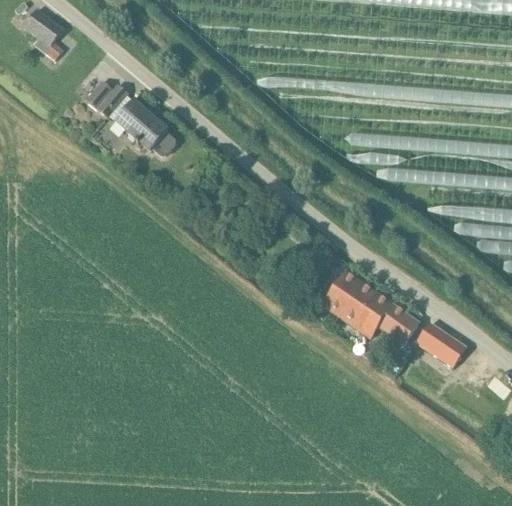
[(54,60),(63,50),(54,42),(64,30),(50,18),(37,7),(23,25),(38,38),(34,43),(54,60)]
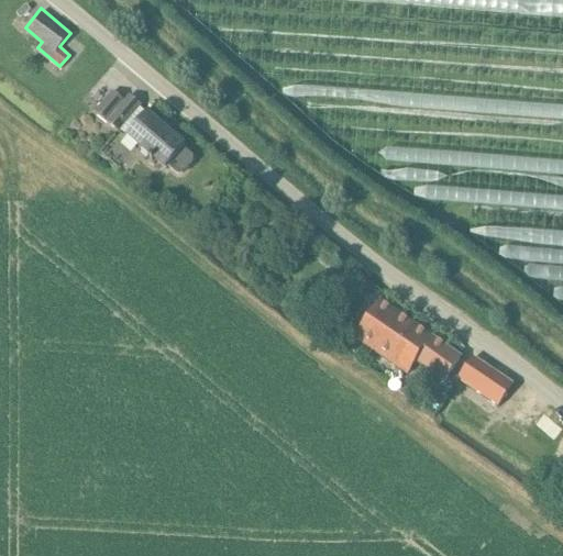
[(124,97),(112,88),(95,109),(118,131),(120,129),(125,132),(164,166),(167,163),(177,170),(181,170),(191,158),(190,154),(181,146),(185,142),(139,103),(141,101),(129,91),(124,97)]
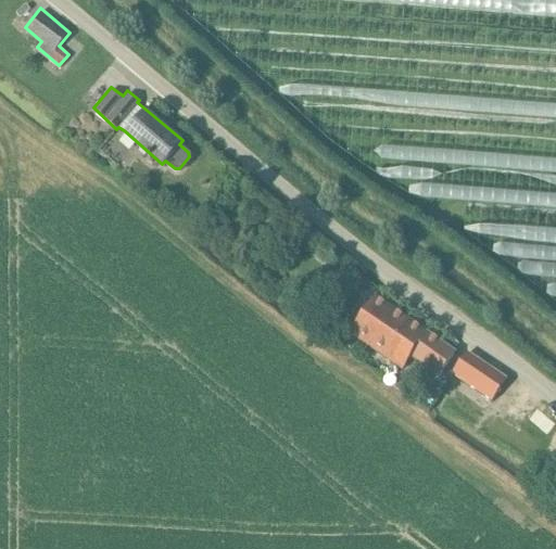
[(363,273),(357,280),(364,285),(369,279),(363,273)]
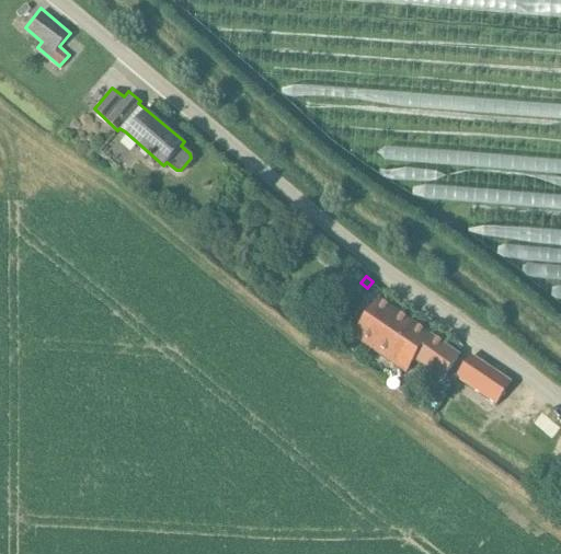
[(444,379),(460,355),(378,298),(353,333),(405,369),(413,358),(444,379)]
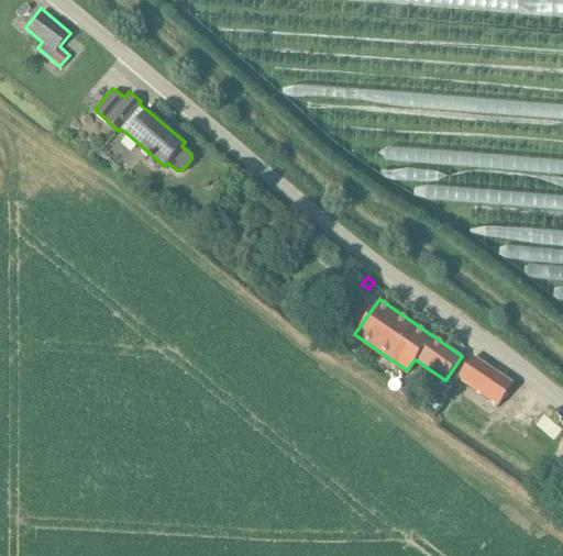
[(497,404),(512,381),(472,354),(456,377),(497,404)]
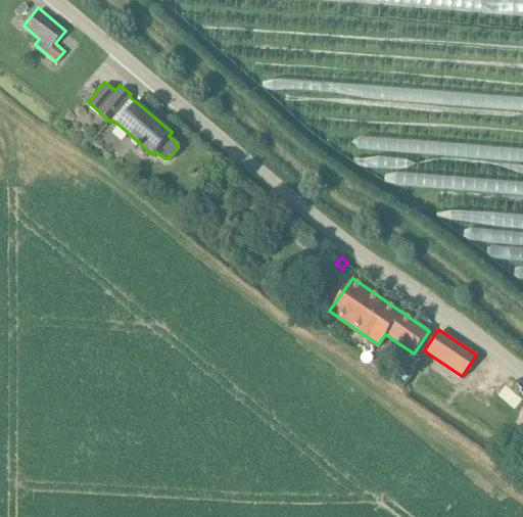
[(514,408),(522,396),(522,394),(487,364),(474,378),(492,393),(494,391),(514,408)]
